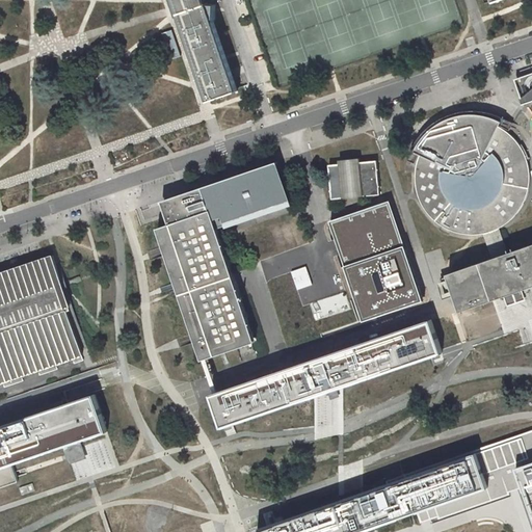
[(174,15),(180,12),(175,0),(168,0),(170,5),(174,15)]
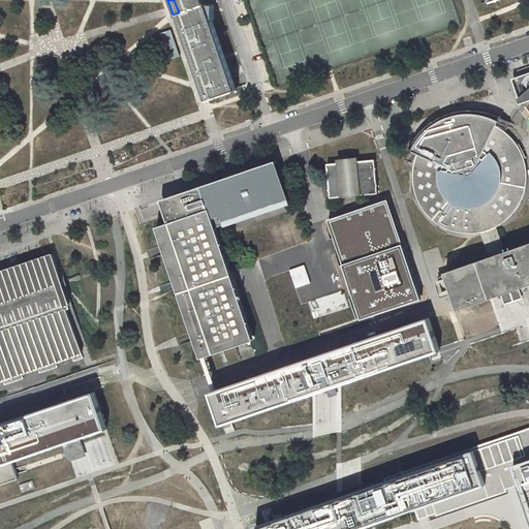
[(174,0),(179,12),(206,90),(210,89),(214,98),(237,90),(213,22),(216,20),(213,11),(211,12),(210,12),(207,4),(206,0),(174,0)]
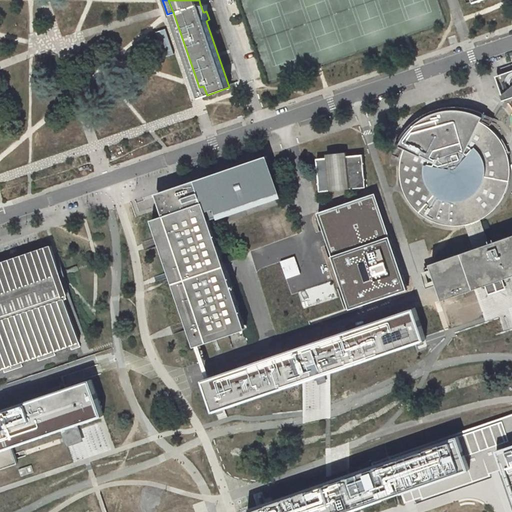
[(209,4),(200,4),(203,12),(204,12),(206,11),(209,4)]
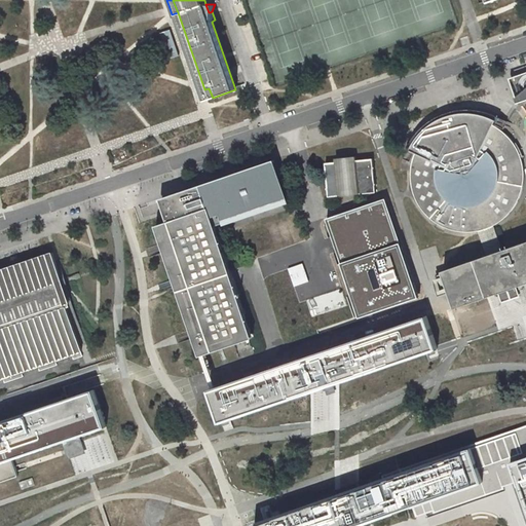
[(179,55),(170,30),(159,33),(170,60),(179,55)]
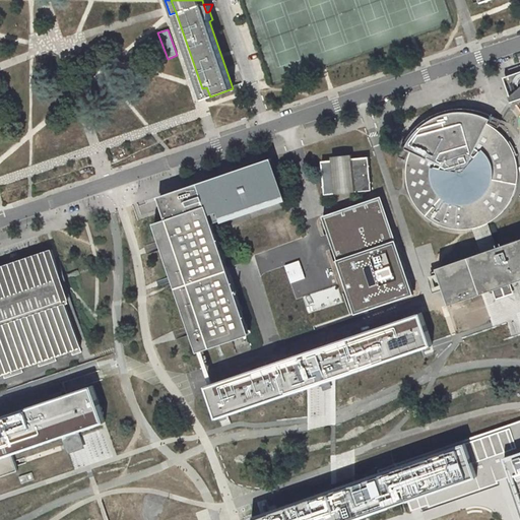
[(205,99),(210,96),(206,87),(202,88),(205,99)]
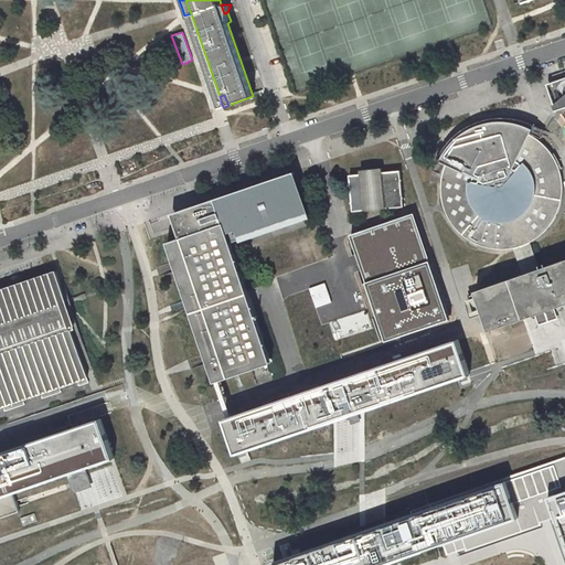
[(540,141),(545,130),(537,127),(533,136),(537,139),(540,141)]
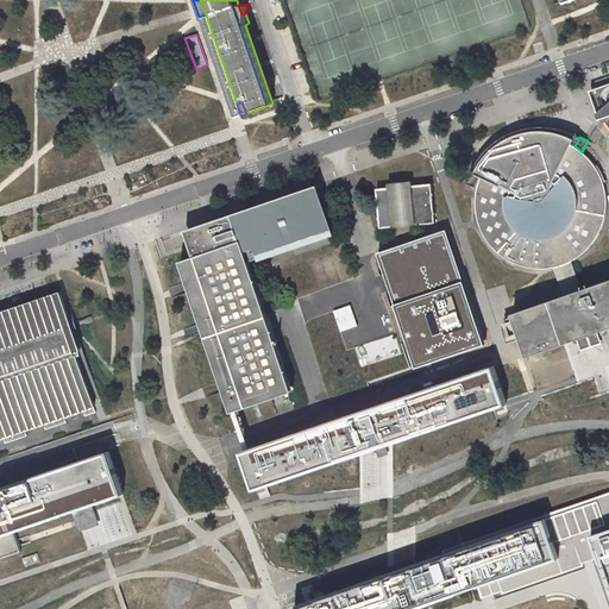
[(572,145),(560,140),(552,138),(540,138),(534,138),(526,139),(515,143),(506,149),(496,156),(489,164),(483,173),(481,179),(478,183),(476,198),(476,207),(477,215),(478,223),(482,230),(485,237),(490,244),(496,251),(503,257),(512,262),(521,265),(532,268),(541,269),(552,268),(553,268),(563,265),(567,263),(572,261),(575,259),(588,250),(592,245),(598,237),(602,227),(603,224),(607,212),(607,205),(606,192),(603,180),(600,174),(597,169),(592,162),(585,155),(582,152),(579,150),(575,146),(572,145)]
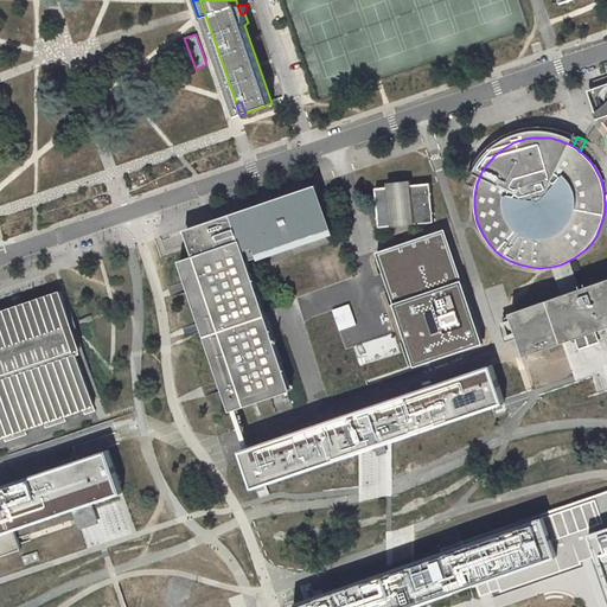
[(477,183),(479,178),(470,174),(466,183),(473,186),(477,187),(477,183)]
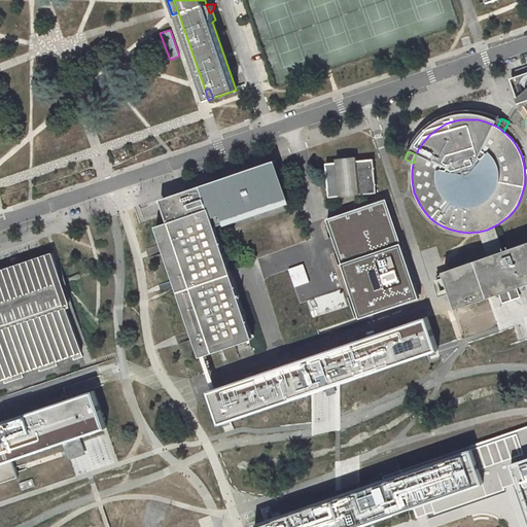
[(377,192),(374,159),(356,161),(356,156),(336,159),(337,163),(326,163),(329,197),(340,196),(340,192),(359,190),(359,195),(377,192)]
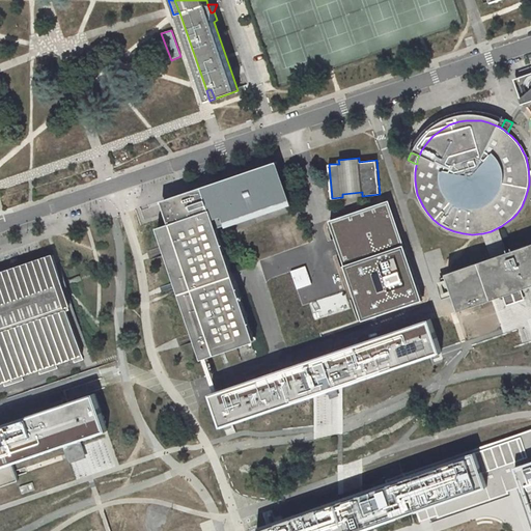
[(250,338),(251,338),(234,287),(215,230),(287,204),(282,188),(280,189),(278,184),(276,185),(270,166),(214,185),(216,190),(213,189),(211,189),(208,189),(206,189),(204,189),(201,189),(203,194),(186,199),(180,201),(178,200),(176,199),(174,199),(172,200),(170,201),(169,203),(168,205),(168,207),(168,210),(169,214),(171,217),(169,218),(170,223),(158,227),(203,359),(205,358),(207,357),(221,353),(220,348),(250,338)]
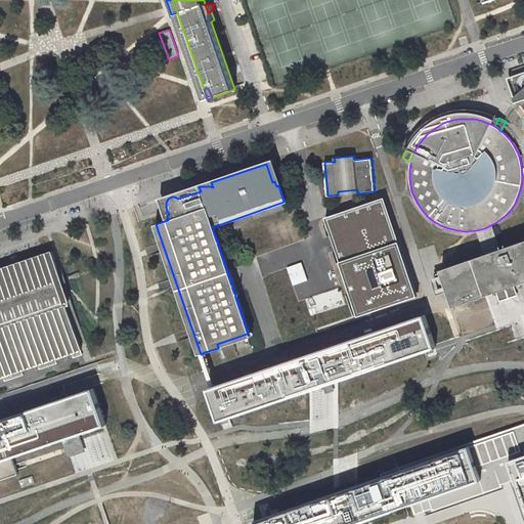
[(325,218),(340,261),(398,243),(384,199),(325,218)]
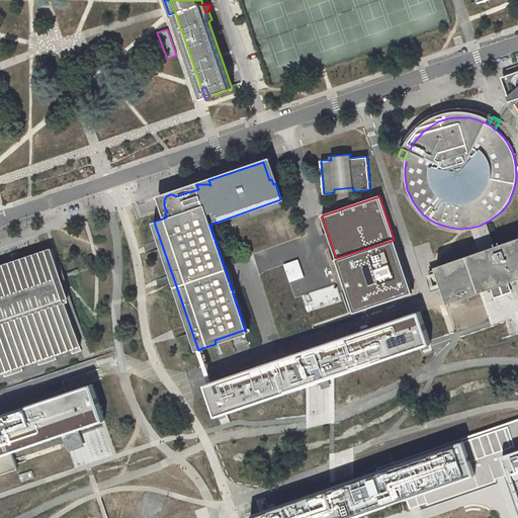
[(290,219),(238,238),(243,251),(295,233),(290,219)]
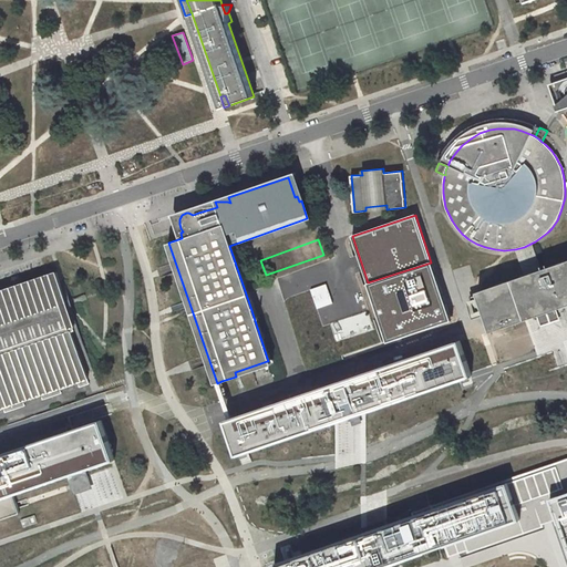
[(533,272),(542,269),(534,247),(533,245),(533,243),(528,245),(524,247),(515,249),(516,250),(516,253),(524,276),(533,272)]
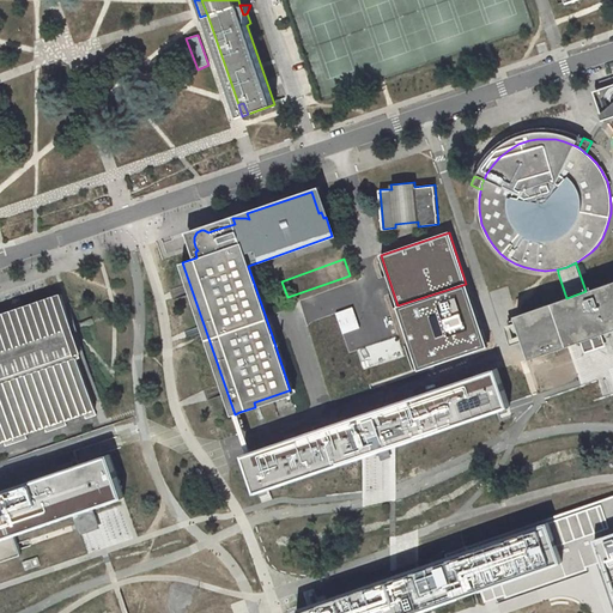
[(612,281),(586,291),(588,298),(569,304),(566,298),(516,315),(519,321),(522,331),(526,329),(535,357),(571,345),(569,339),(589,333),(612,323),(612,281)]
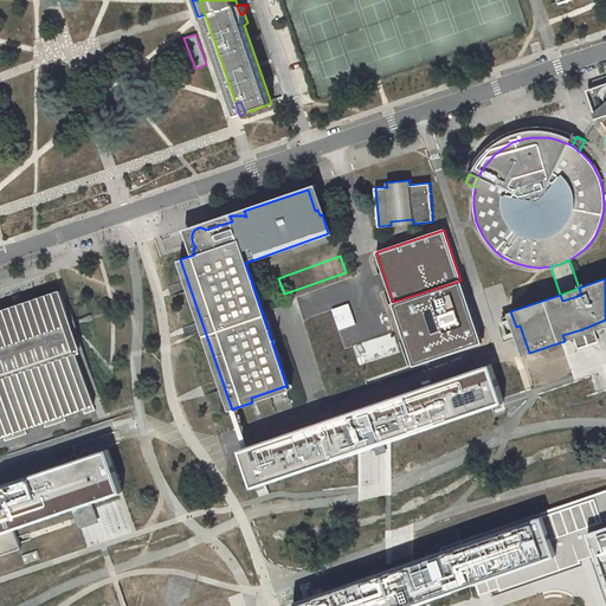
[(461,281),(393,302),(399,317),(414,365),(482,342),(461,281)]
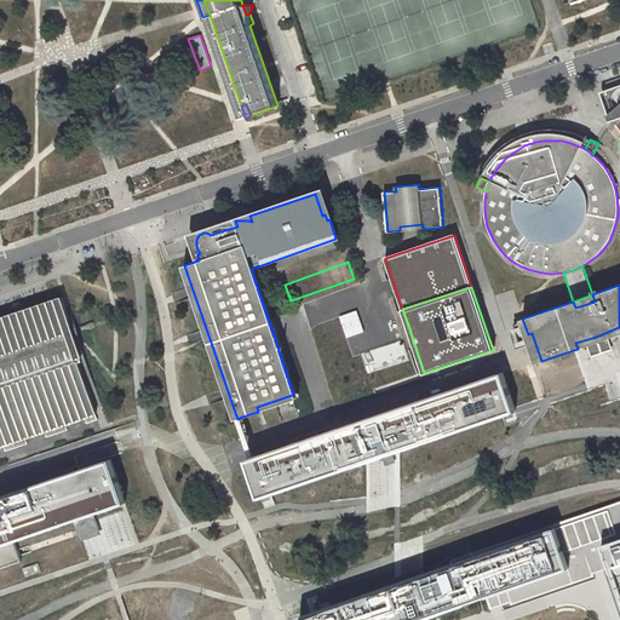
[(595,302),(592,294),(583,298),(573,302),(575,308),(595,302)]
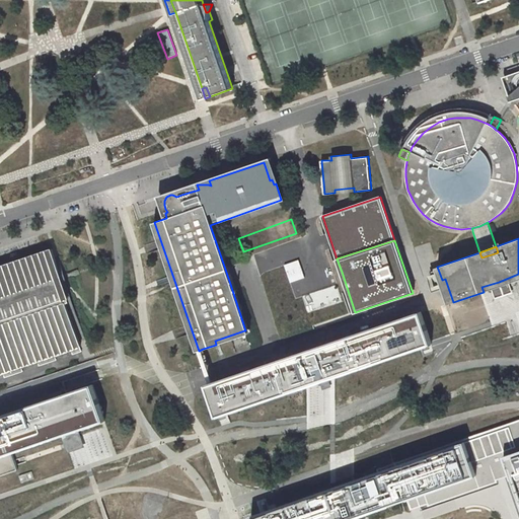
[(57,278),(62,277),(52,249),(39,253),(25,257),(13,263),(1,267),(0,267),(0,371),(2,371),(7,369),(11,368),(15,367),(20,365),(36,359),(42,358),(46,356),(50,355),(54,353),(70,348),(75,347),(79,345),(80,345),(65,300),(59,283),(57,278)]
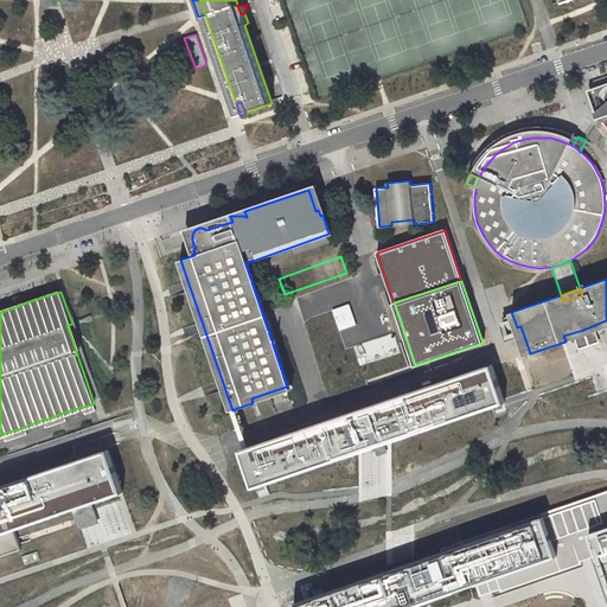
[(313,313),(318,331),(333,326),(328,310),(313,313)]
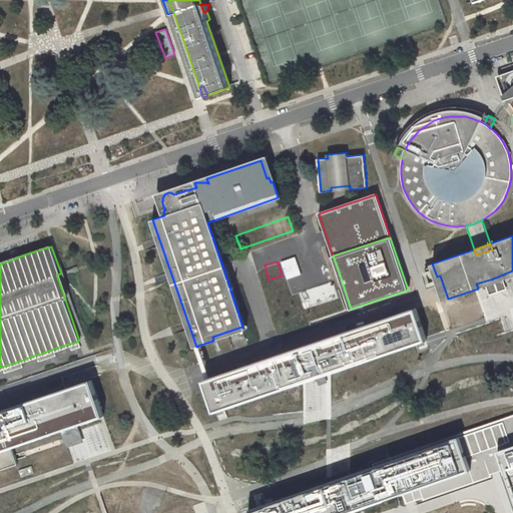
[(439,284),(437,277),(434,269),(427,271),(433,286),(439,284)]
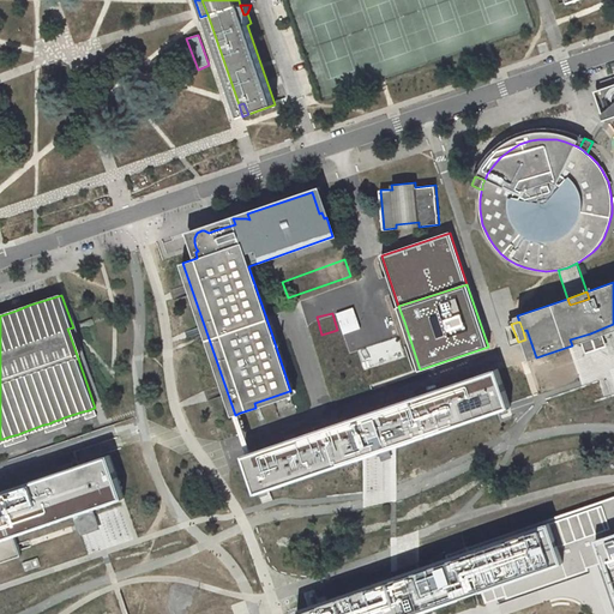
[(613,324),(590,333),(570,339),(572,345),(593,338),(613,330),(613,324)]
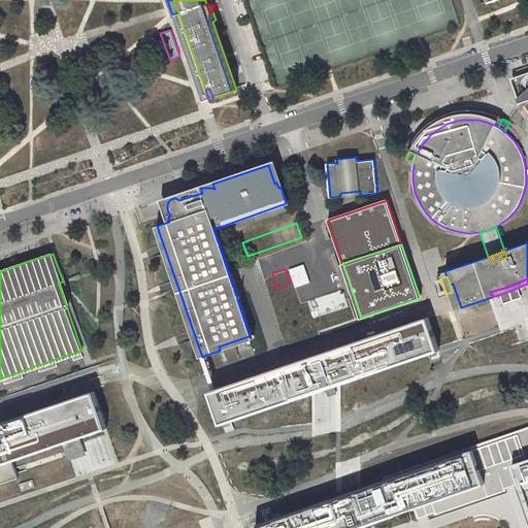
[(66,305),(70,303),(63,282),(58,283),(60,288),(66,305)]
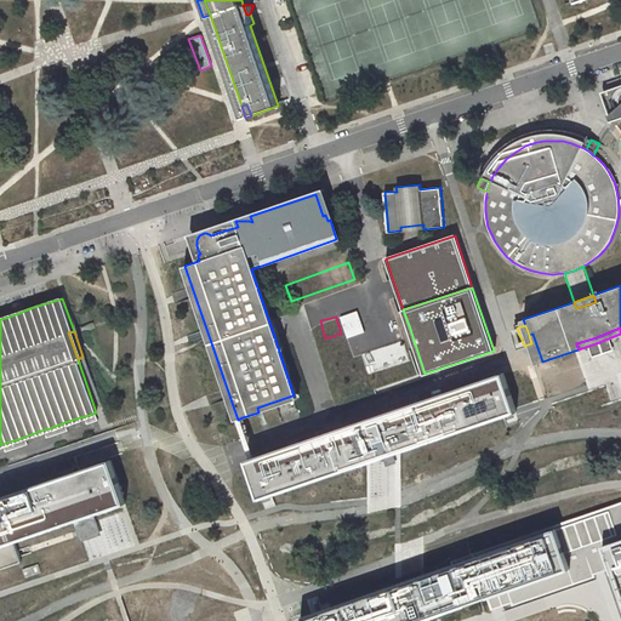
[(542,362),(533,334),(529,335),(531,343),(539,363),(542,362)]
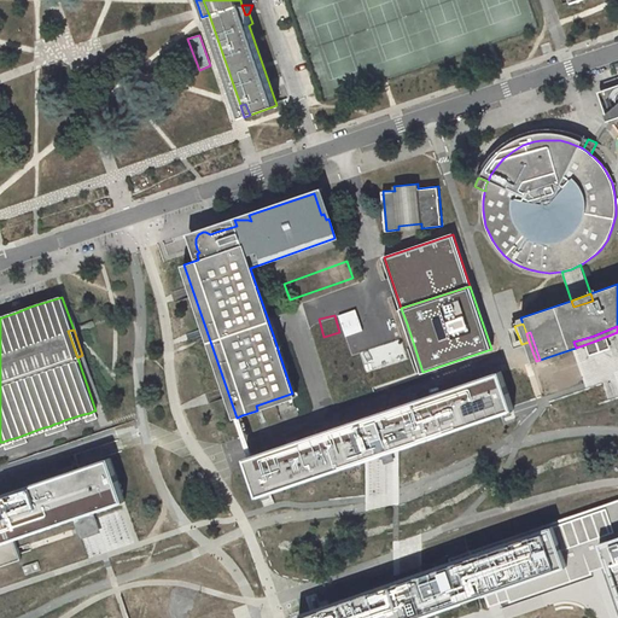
[(327,344),(330,351),(340,347),(337,339),(327,344)]
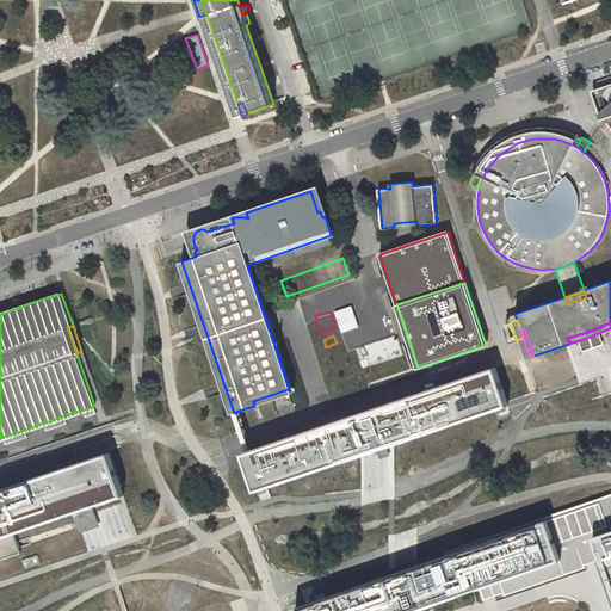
[(327,347),(331,359),(350,353),(345,341),(327,347)]
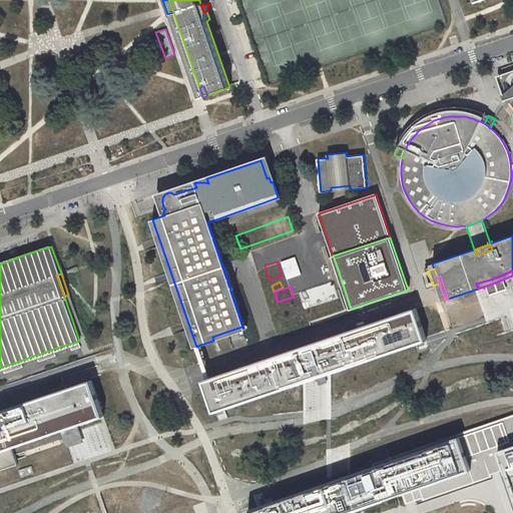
[(207,380),(205,381),(215,410),(219,409),(224,407),(306,380),(316,376),(325,374),(332,371),(415,343),(420,341),(425,340),(415,310),(211,379),(209,379),(207,380)]
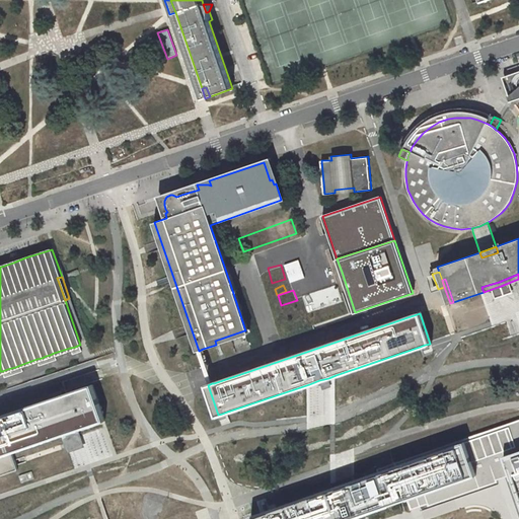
[(72,355),(81,352),(79,345),(75,347),(70,348),(72,355)]
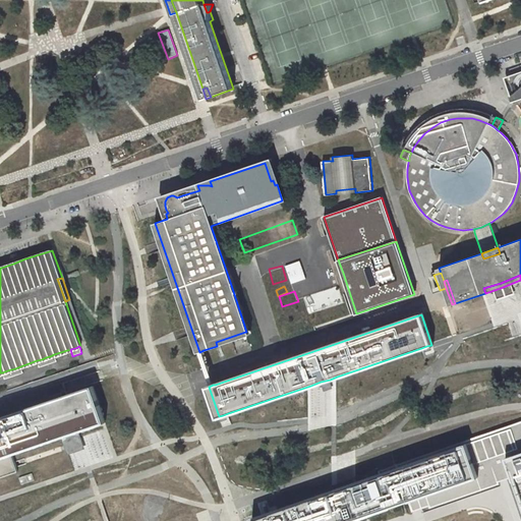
[(201,351),(199,352),(211,386),(213,385),(215,385),(204,350),(201,351)]
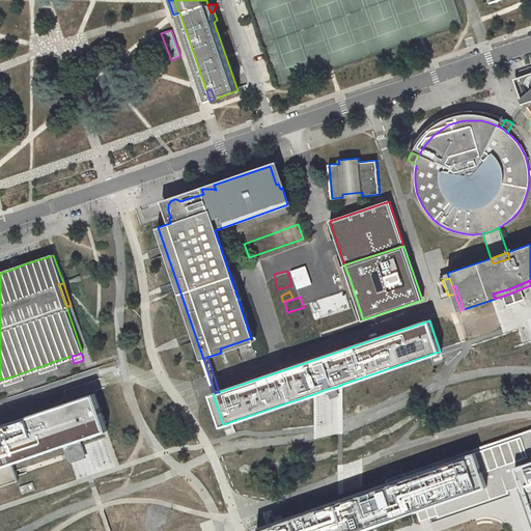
[(39,374),(57,368),(55,361),(51,363),(47,364),(43,366),(37,367),(39,374)]
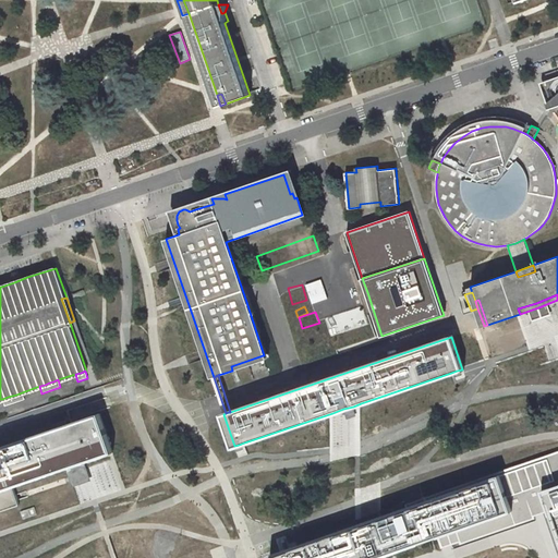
[(24,399),(22,392),(16,395),(12,396),(8,397),(2,399),(4,405),(24,399)]
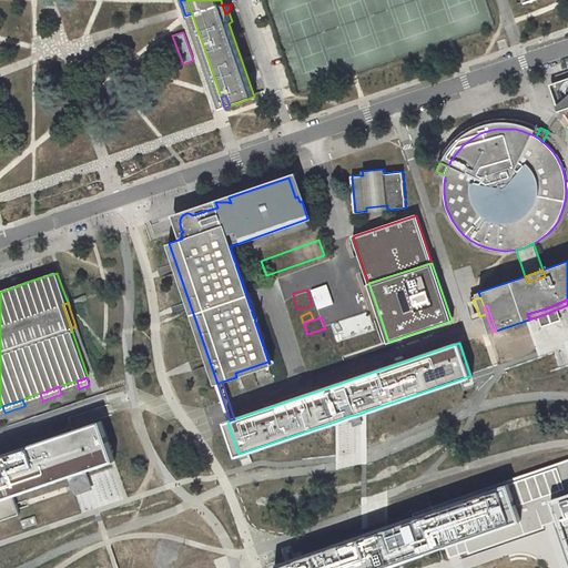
[(114,460),(101,422),(0,456),(0,520),(17,516),(10,495),(66,476),(77,473),(85,469),(114,460)]
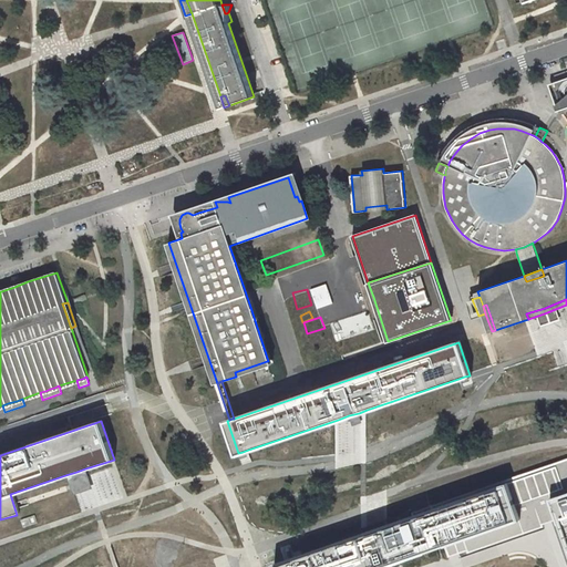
[(555,521),(559,518),(566,515),(566,459),(507,480),(508,484),(442,507),(443,511),(388,529),(380,533),(370,536),(369,533),(361,535),(295,558),(276,565),(276,566),(371,566),(389,559),(399,556),(432,545),(443,540),(445,545),(450,557),(451,556),(454,555),(459,554),(548,522),(555,521)]
